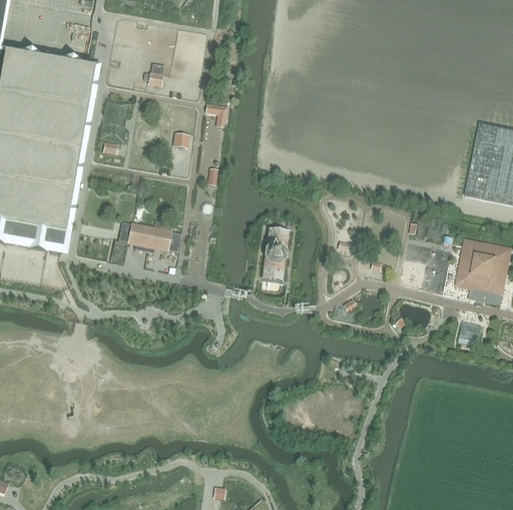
[(0,0),(0,240),(62,252),(73,189),(95,66),(0,49),(0,46),(8,0),(0,0)]
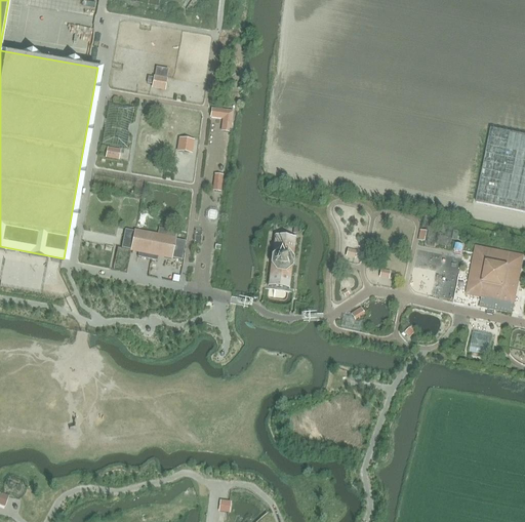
[(167,77),(153,74),(151,87),(165,89),(167,77)]
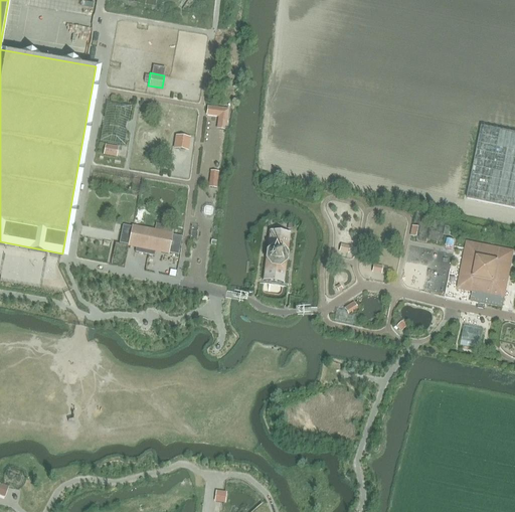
[(207,105),(206,115),(218,116),(216,128),(226,129),(228,108),(207,105)]
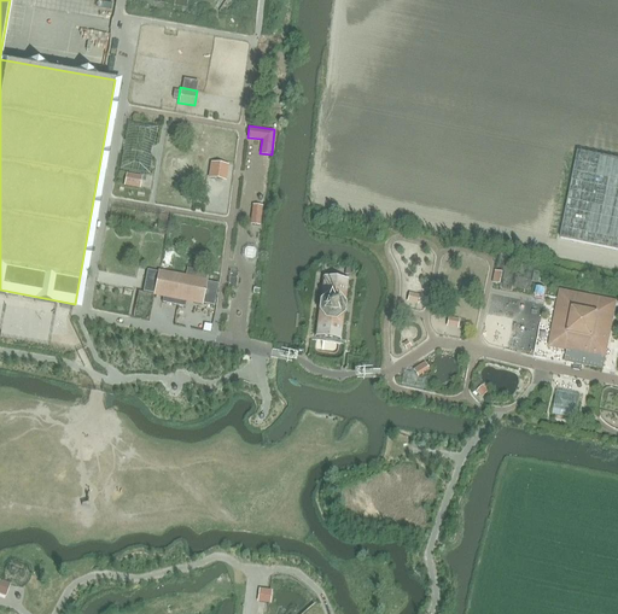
[(617,156),(577,148),(559,235),(617,246),(617,156)]
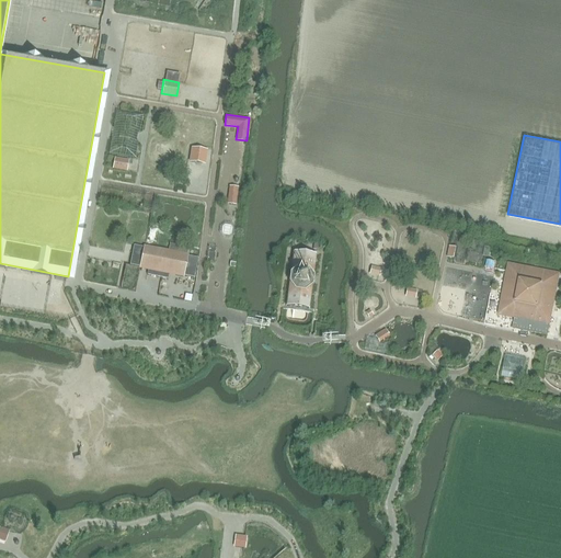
[(208,147),(191,145),(189,160),(206,162),(208,147)]
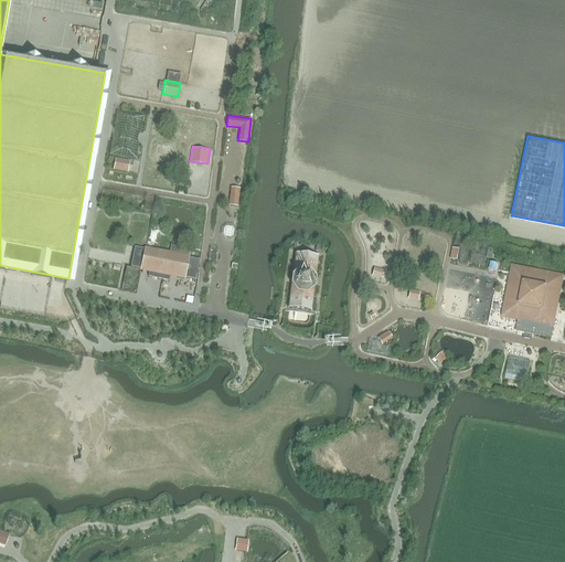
[(118,166),(134,169),(136,158),(121,155),(118,166)]
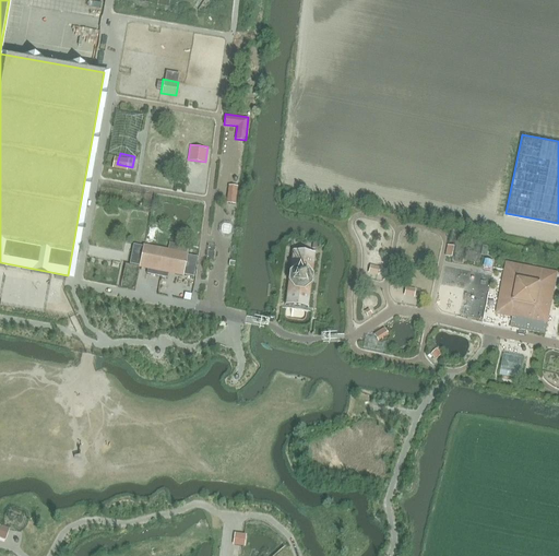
[(235,229),(236,220),(226,219),(226,228),(235,229)]
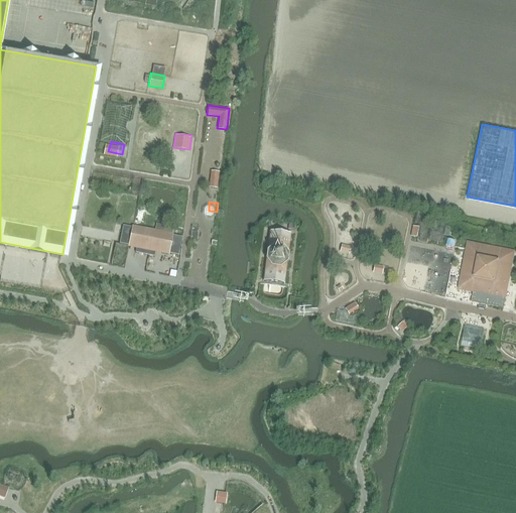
[(121,232),(119,242),(129,243),(129,244),(136,246),(135,251),(154,254),(155,249),(168,252),(168,251),(178,253),(182,235),(172,233),(172,232),(173,226),(156,222),(154,229),(123,223),(121,232)]
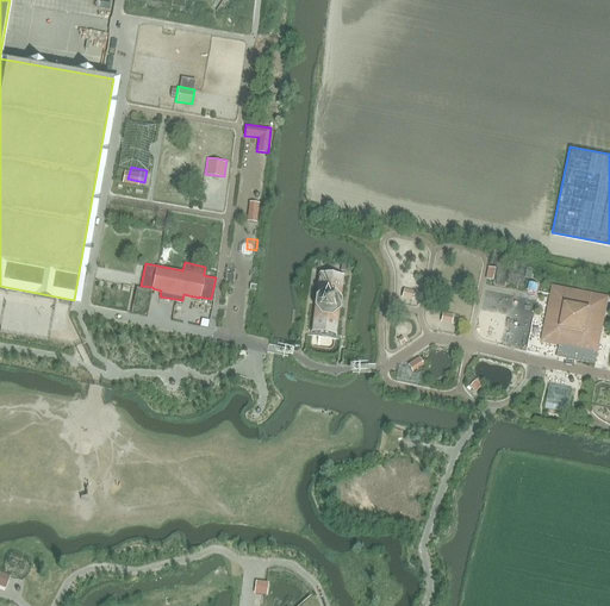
[(489,264),(486,277),(493,279),(497,266),(489,264)]
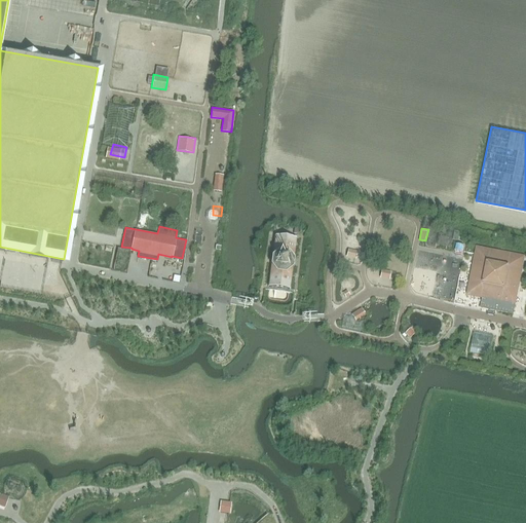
[(297,236),(274,233),(268,285),(290,288),(297,236)]
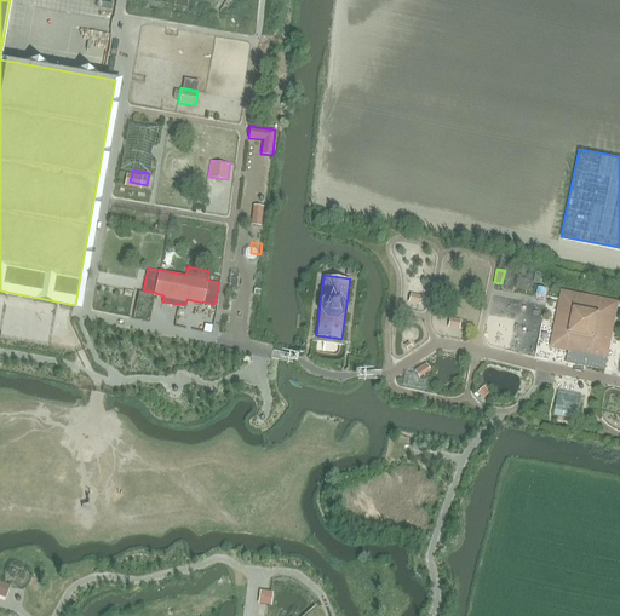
[(561,287),(550,345),(608,357),(612,334),(619,299),(561,287)]
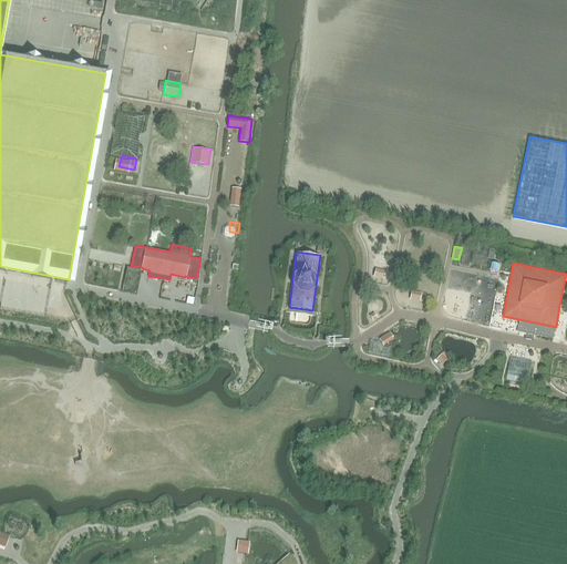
[(385,269),(375,266),(373,275),(383,278),(385,269)]
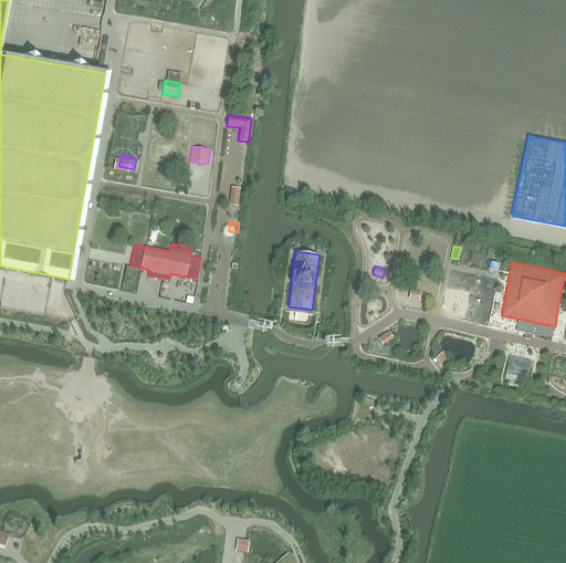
[(420,290),(410,288),(408,298),(419,299),(420,290)]
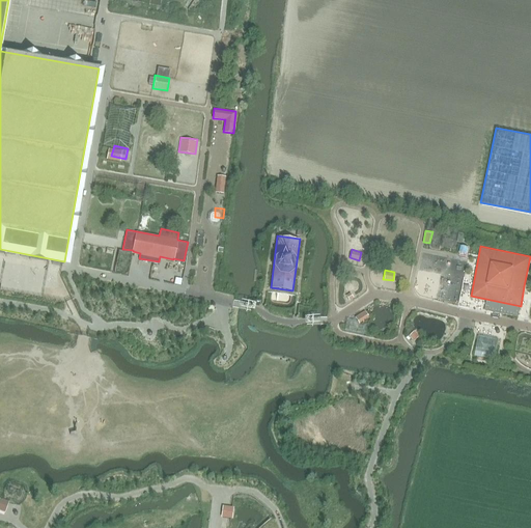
[(370,318),(365,309),(355,315),(360,324),(370,318)]
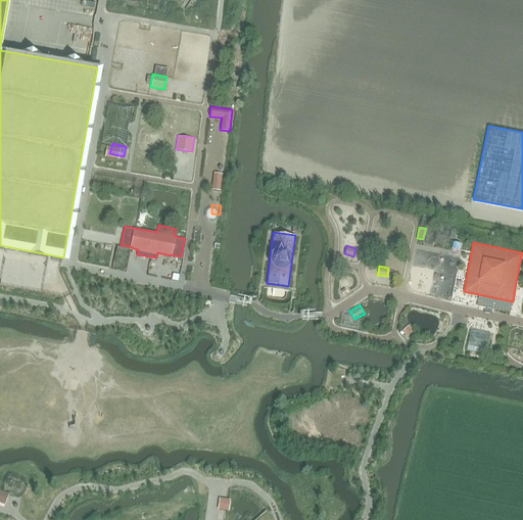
[(413,329),(408,324),(402,329),(408,334),(413,329)]
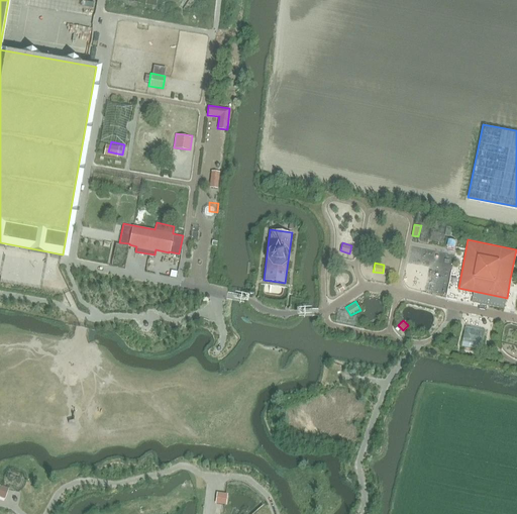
[(486,336),(469,331),(466,339),(484,344),(486,336)]
